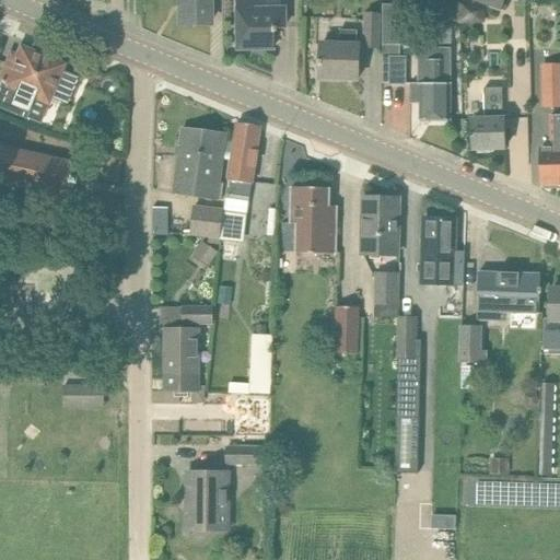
[(209,3),(209,0),(177,0),(178,25),(209,25),(209,3)]
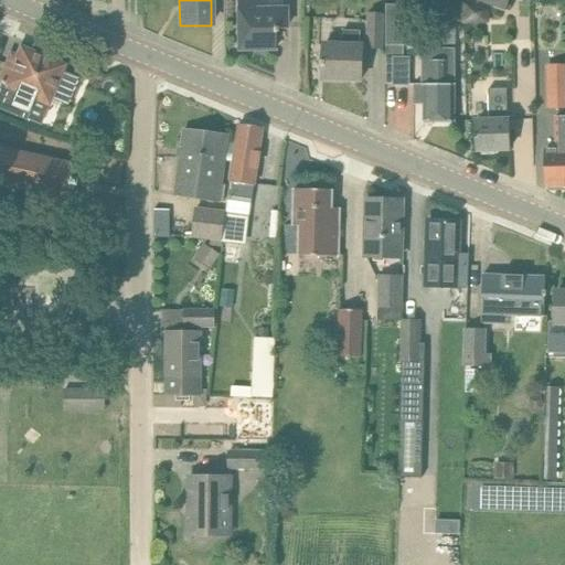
[(286,29),(286,8),(255,9),(254,0),(235,0),(237,51),(274,50),(274,32),(275,32),(275,29),(286,29)]
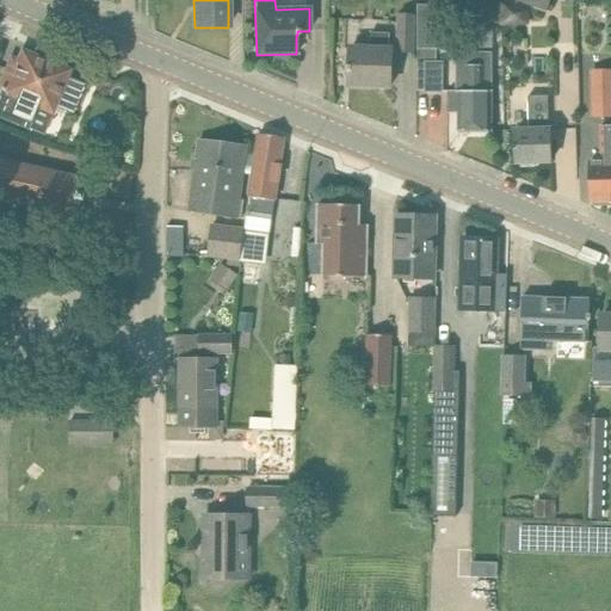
[(437,6),(417,6),(417,50),(434,50),(437,50),(437,6)]
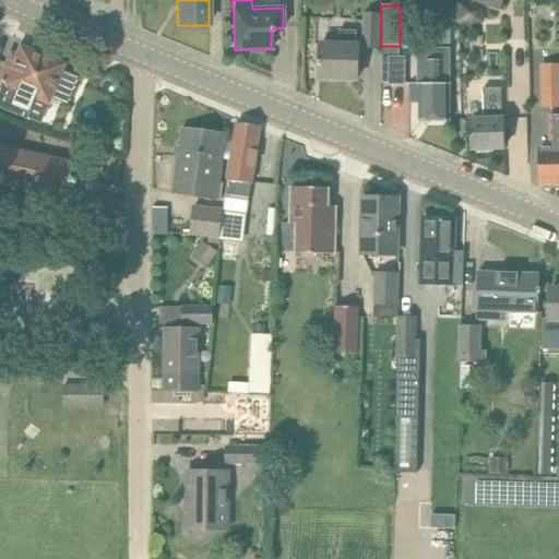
[(379,47),(379,14),(364,14),(364,47),(379,47)]
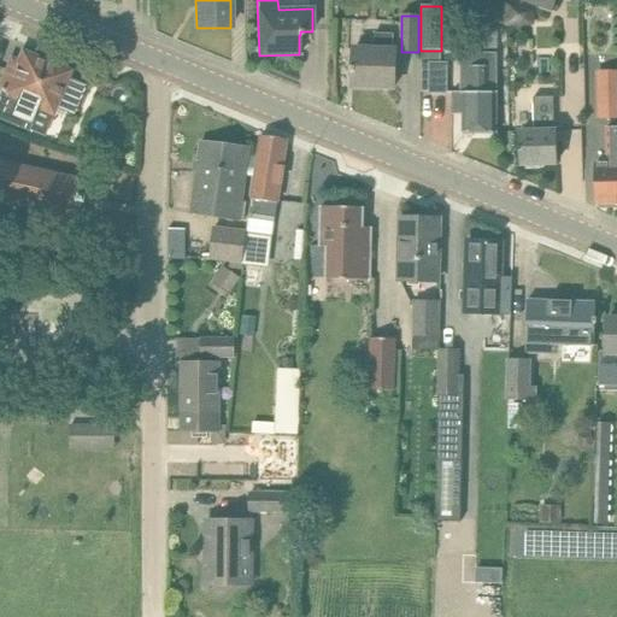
[(353,66),(352,68),(352,72),(353,72),(353,87),(394,88),(395,50),(394,50),(394,34),(375,33),(375,48),(354,48),(353,66)]
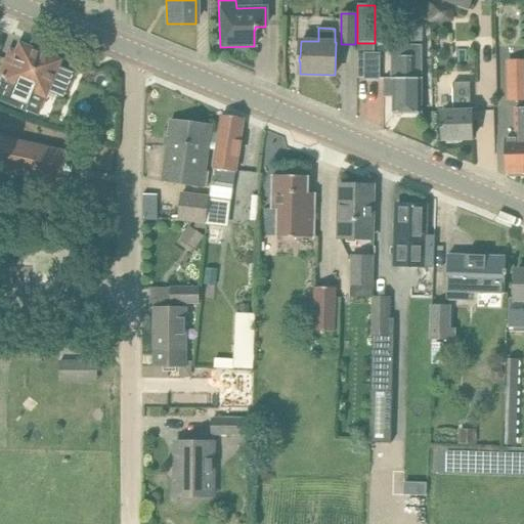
[(9,52),(1,72),(0,74),(0,76),(2,77),(0,81),(0,100),(24,111),(32,90),(43,95),(57,61),(18,45),(14,54),(9,52)]
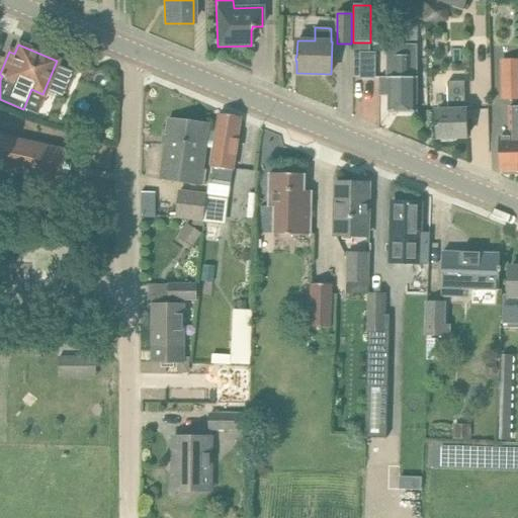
[(374,77),(374,53),(361,53),(361,77),(374,77)]
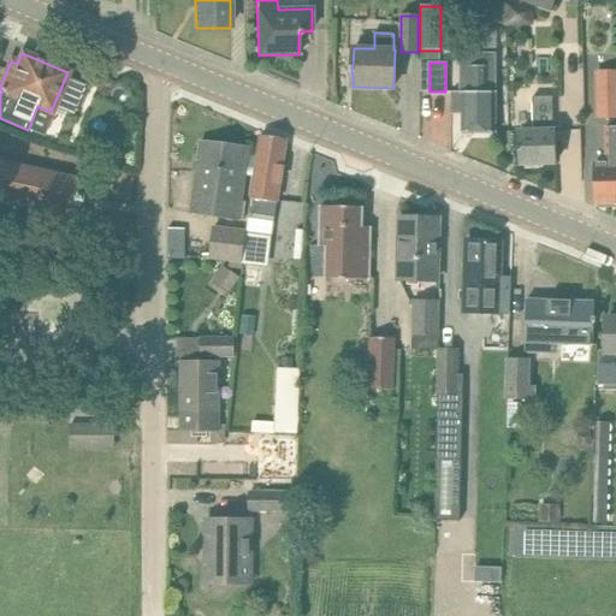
[(471,92),(452,93),(452,114),(461,114),(461,134),(496,134),(496,80),(490,80),(490,67),(471,67),(471,92)]
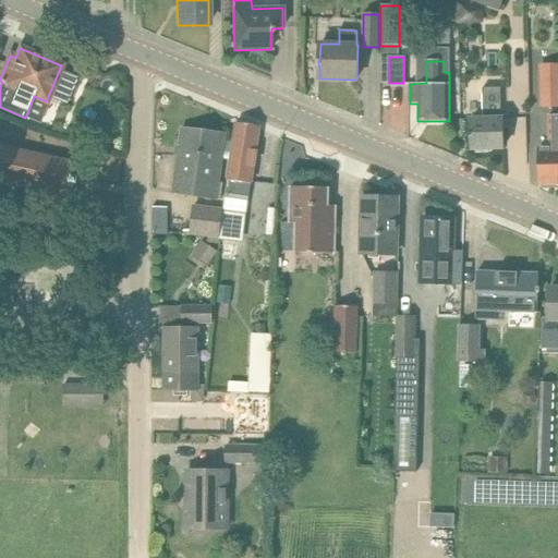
[(537,109),(557,108),(556,63),(536,64),(537,109)]
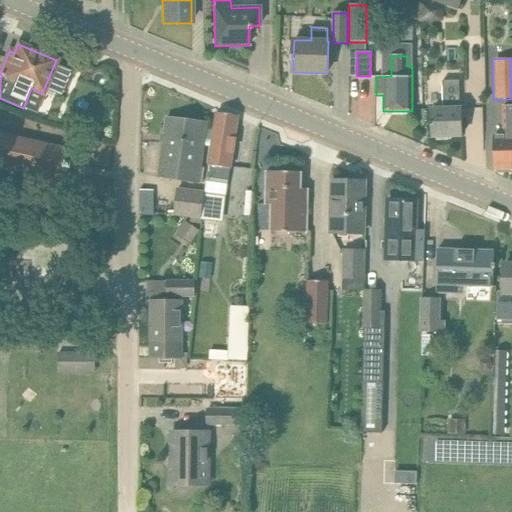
[(448,139),(449,137),(462,136),(460,93),(459,82),(445,82),(446,94),(447,109),(432,110),(433,123),(431,123),(431,125),(433,125),(433,137),(436,137),(437,140),(448,139)]
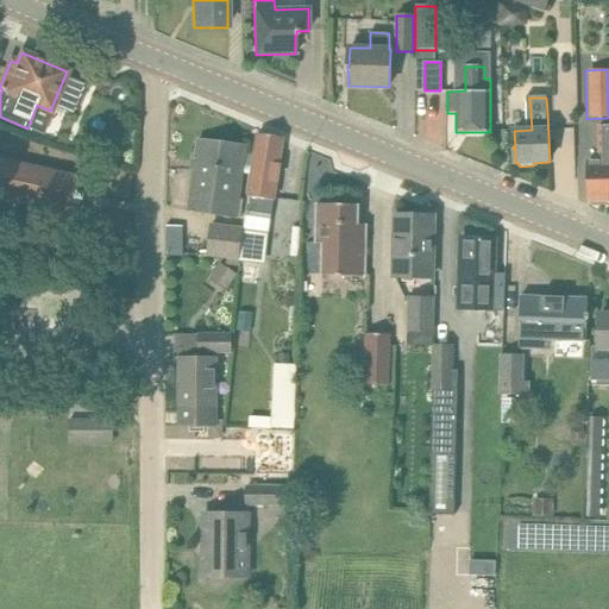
[(608,200),(608,125),(600,126),(600,162),(589,162),(589,201),(608,200)]
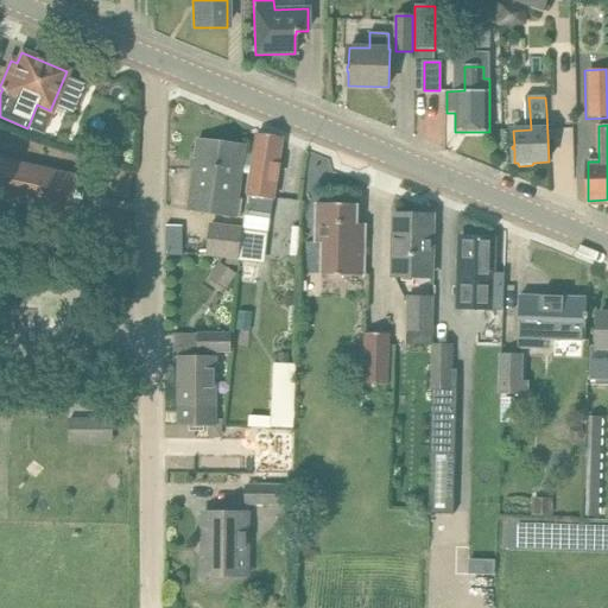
[(258,133),(248,196),(246,211),(271,215),(283,138),(258,133)]
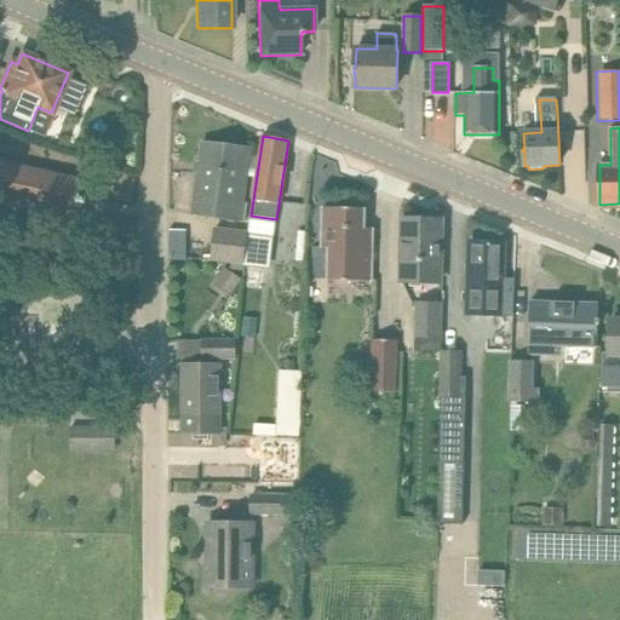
[(193,214),(241,222),(251,149),(202,143),(193,214)]
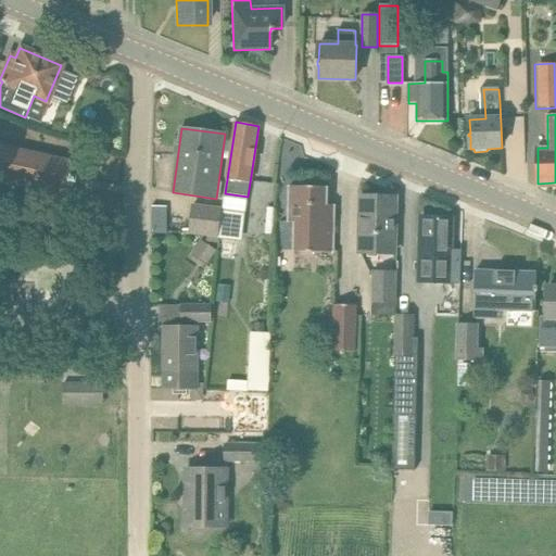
[(0,181),(47,192),(68,197),(76,162),(0,144),(0,181)]
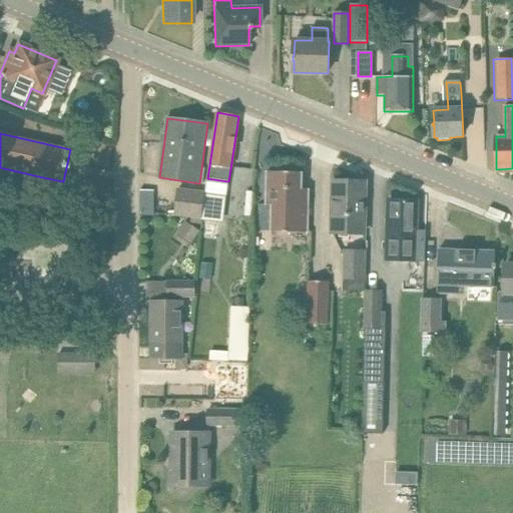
[(268,171),(267,191),(267,205),(273,205),(272,231),(308,232),(308,217),(309,189),(302,189),(303,172),(268,171)]
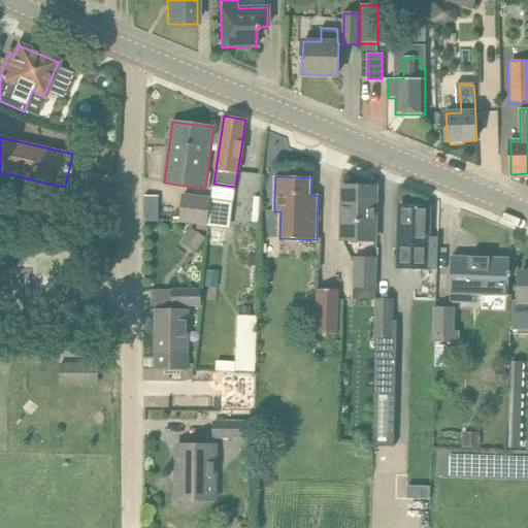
[(343,187),(343,207),(342,240),(374,241),(375,188),(343,187)]
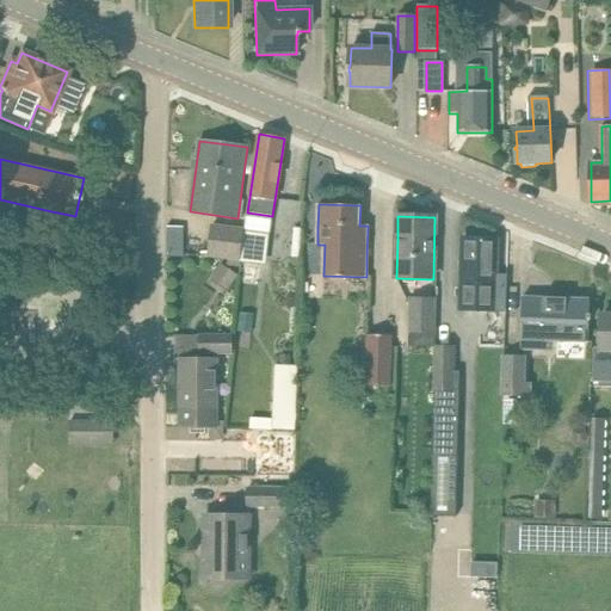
[(168,224),(168,255),(183,255),(183,224),(168,224)]
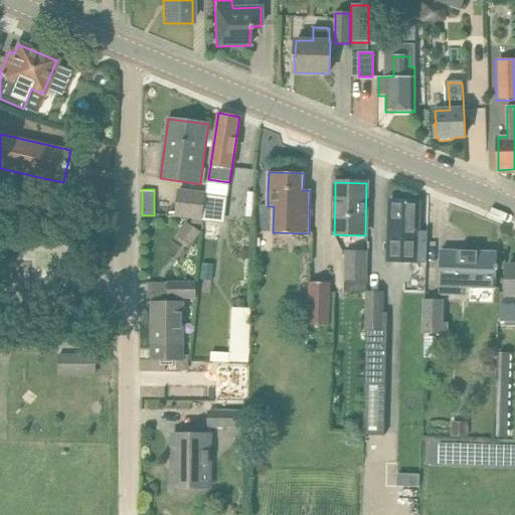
[(203,220),(206,194),(176,190),(172,216),(203,220)]
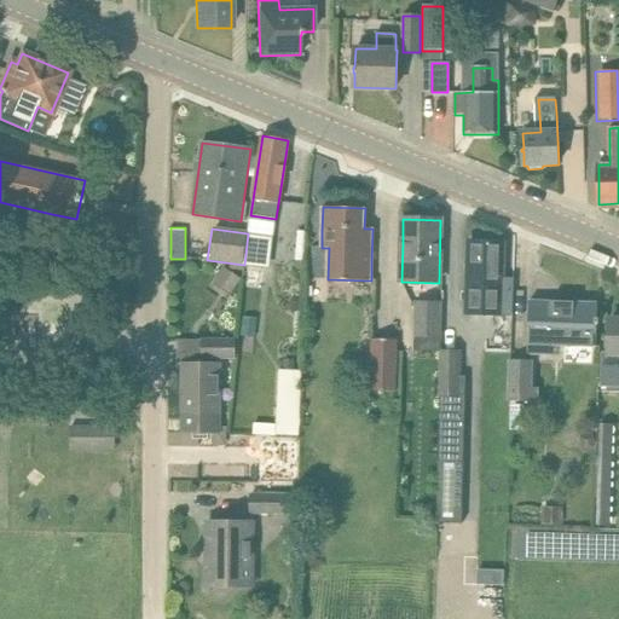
[(248,231),(248,233),(244,265),(242,278),(261,281),(268,233),(248,231)]
